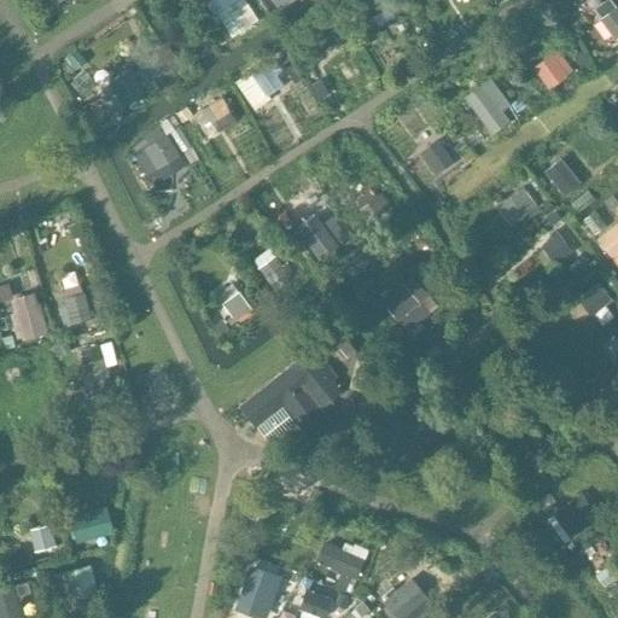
[(257,19),(244,0),(234,0),(208,19),(222,42),(257,19)]
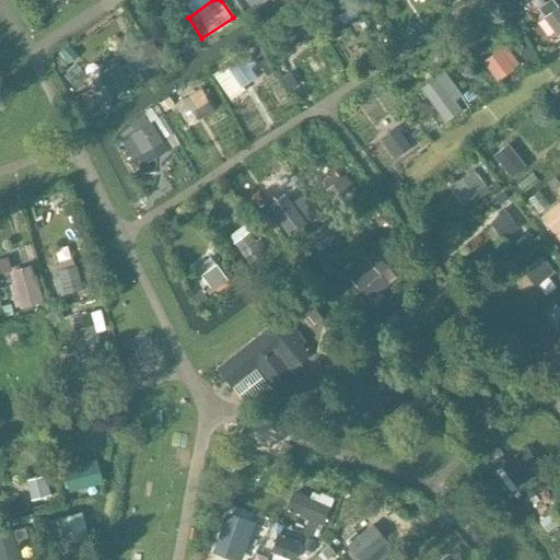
[(352,3),(349,0),(331,0),(329,2),(337,13),(352,3)]
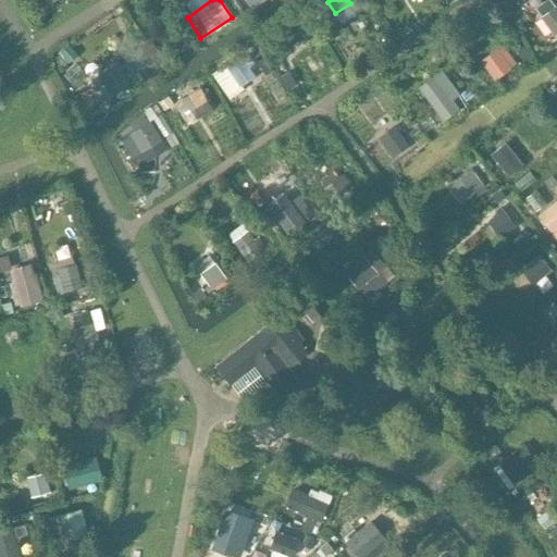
[(556,33),(556,5),(542,16),(555,35),(556,33)]
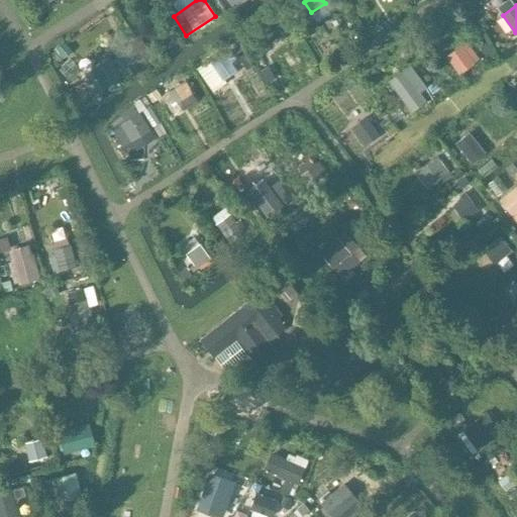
[(279,33),(272,22),(257,32),(265,42),(279,33)]
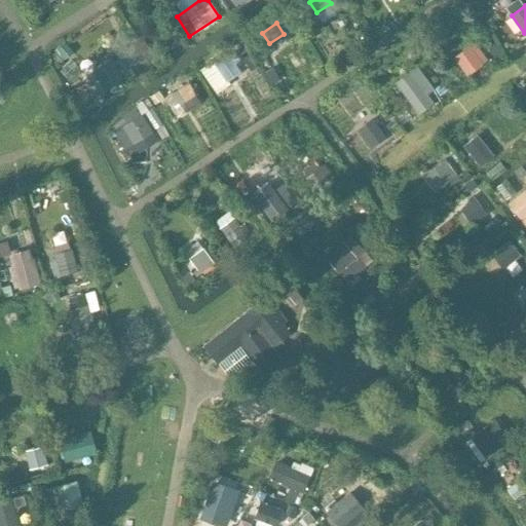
[(481,64),(468,47),(455,57),(467,73),(481,64)]
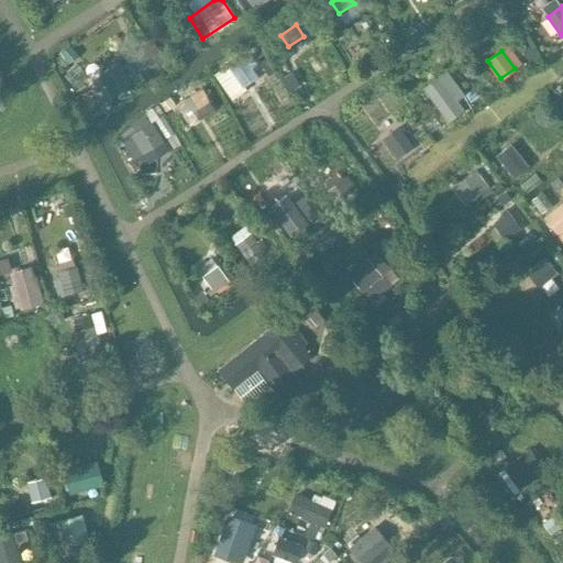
[(258,76),(253,67),(255,66),(249,56),(231,68),(243,86),(258,76)]
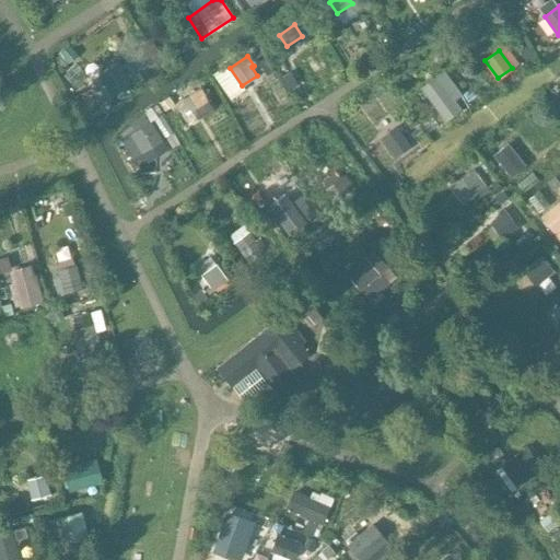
[(129,83),(117,63),(89,82),(102,101),(129,83)]
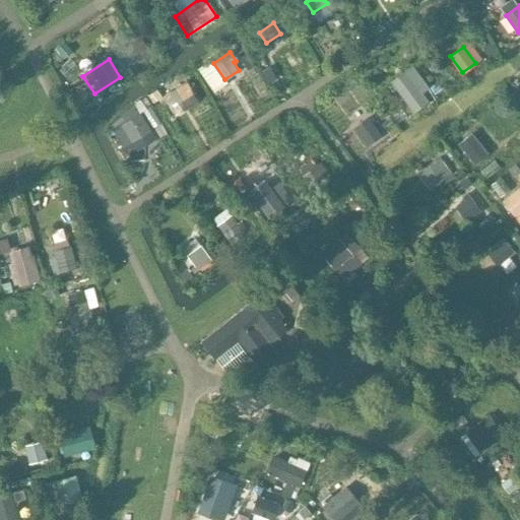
[(429,101),(423,92),(429,87),(421,77),(401,92),(414,112),(429,101)]
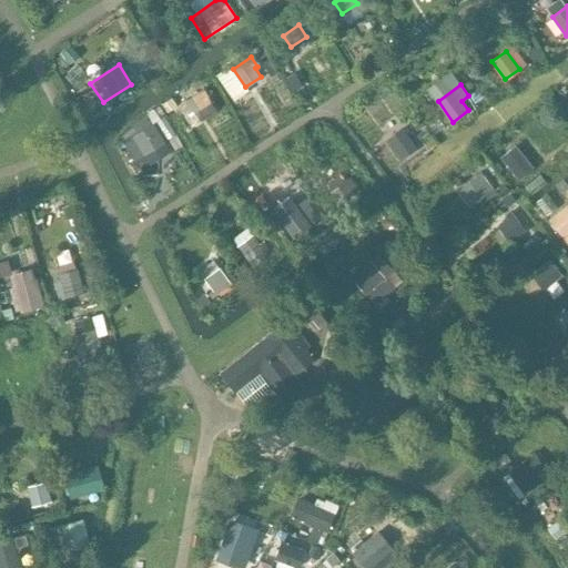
[(200,90),(184,99),(196,120),(212,111),(200,90)]
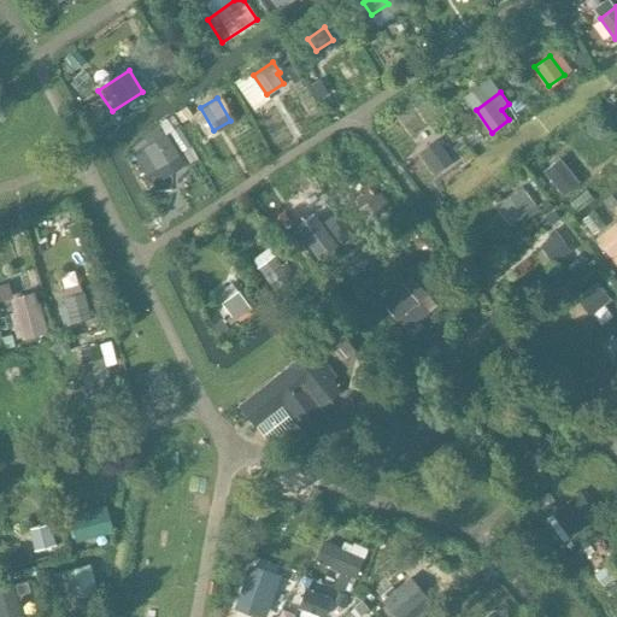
[(180,156),(166,134),(145,147),(158,169),(180,156)]
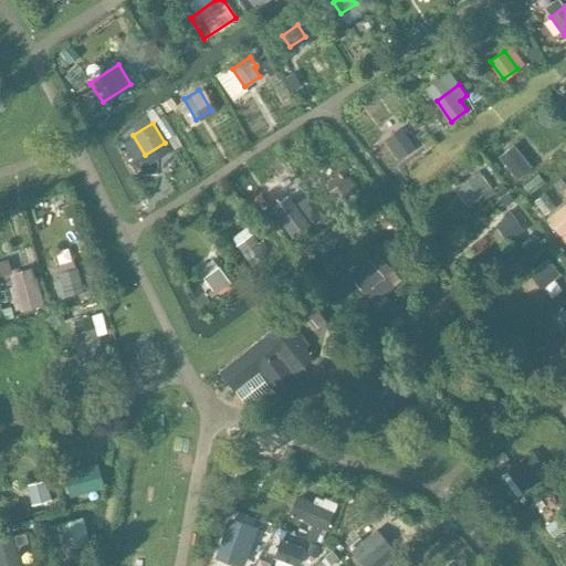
[(416,146),(401,126),(386,137),(400,157),(416,146)]
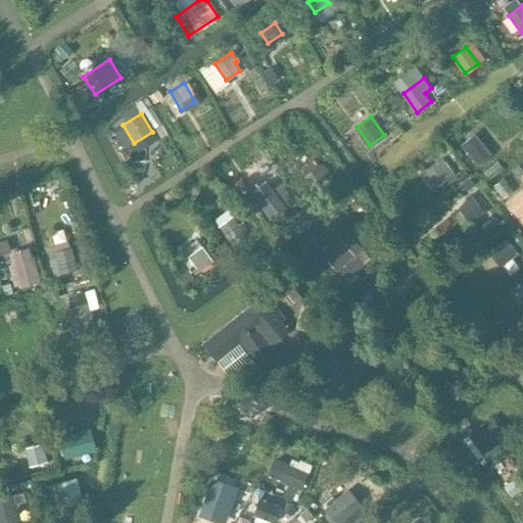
[(490,154),(475,134),(461,145),(477,165),(490,154)]
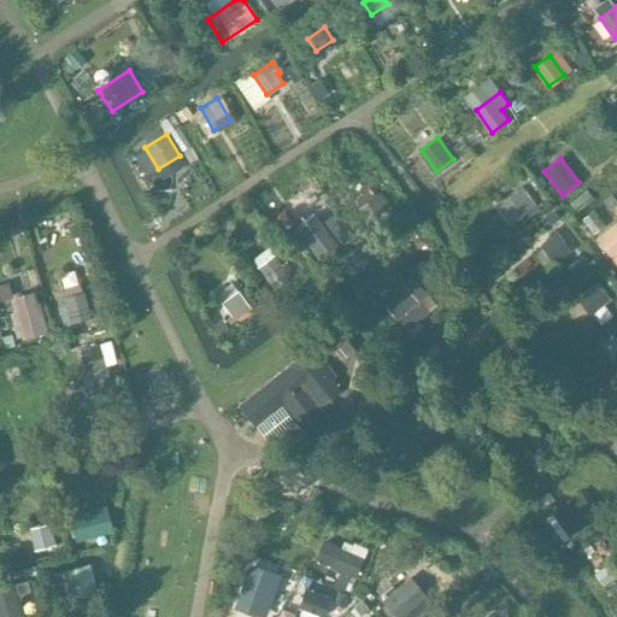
[(511,224),(535,204),(522,188),(498,209),(511,224)]
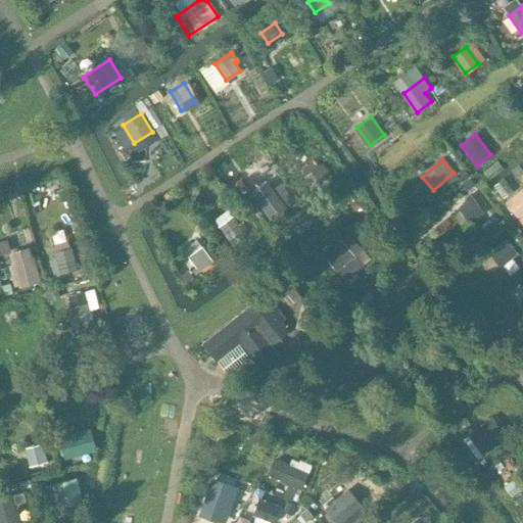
[(313,187),(330,174),(322,162),(304,177),(313,187)]
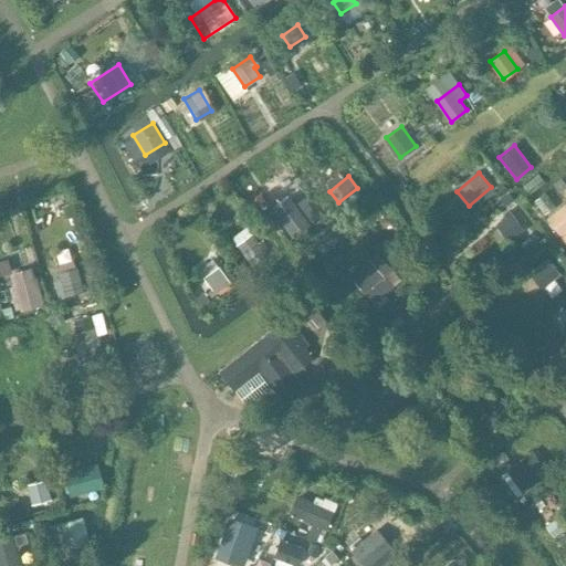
[(565,205),(549,218),(565,239),(565,205)]
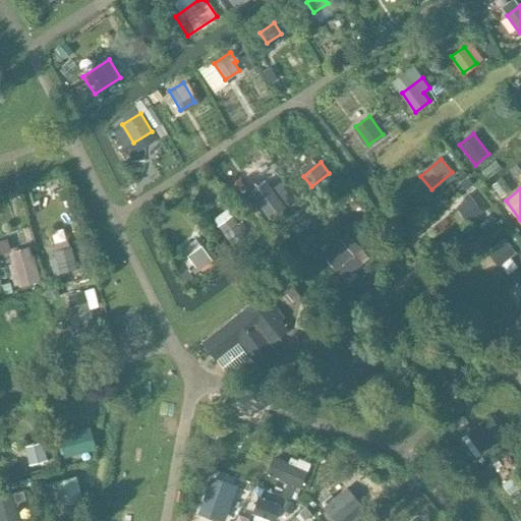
[(481,211),(468,193),(463,197),(466,200),(457,208),(468,221),(481,211)]
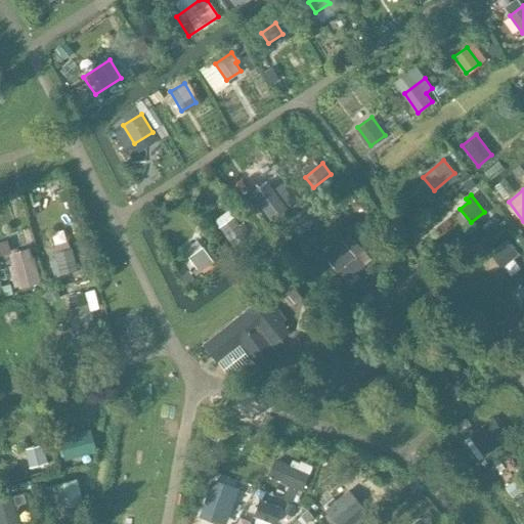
[(285,209),(276,198),(263,207),(271,218),(285,209)]
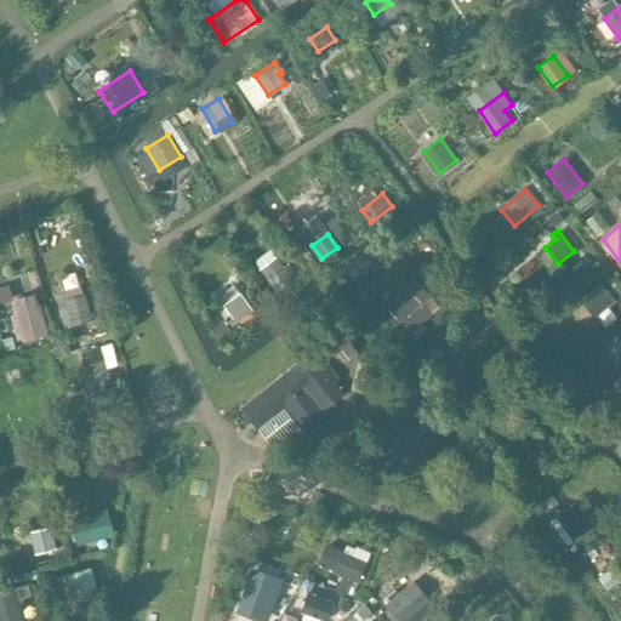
[(297,277),(289,263),(284,266),(277,256),(260,269),(277,291),(297,277)]
